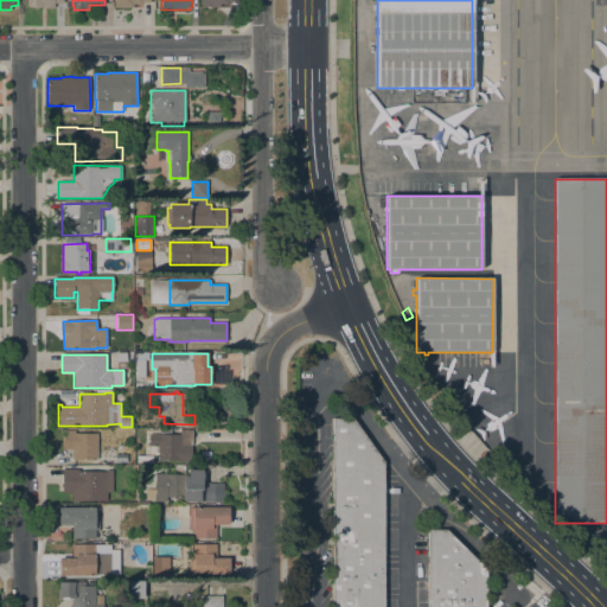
[(384,606),(333,606),(333,419),(352,419),(384,462),(384,606)]
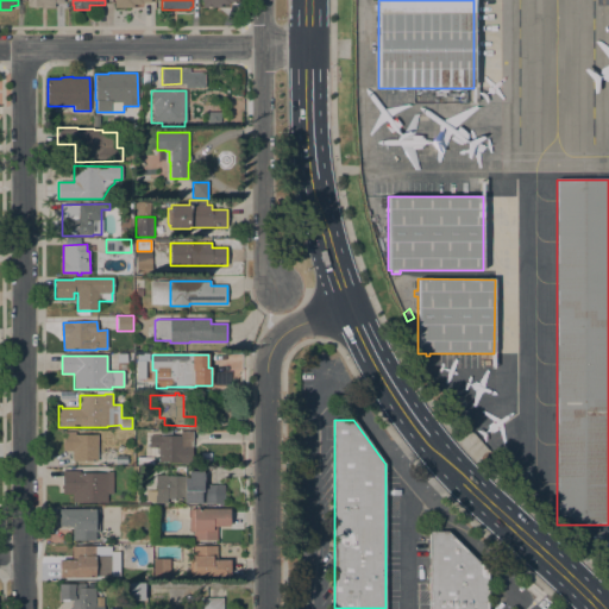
[(193,447),(192,447),(192,464),(181,464),(181,462),(158,462),(158,447),(149,447),(149,435),(181,435),(181,432),(193,432),(193,447)]
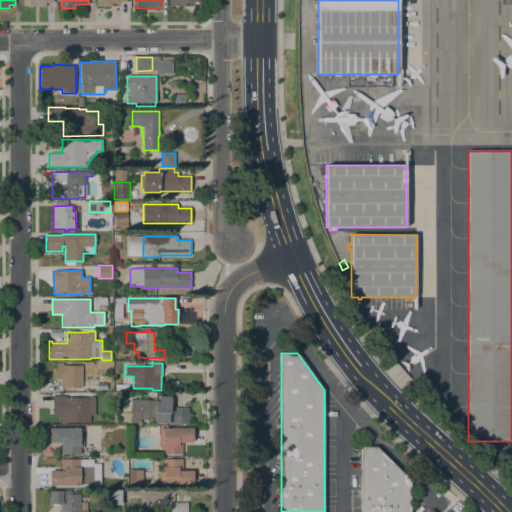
[(82,366),(82,371),(83,371),(83,373),(82,373),(82,378),(83,378),(83,380),(82,380),(82,387),(61,387),(61,379),(54,379),(53,364),(64,364),(64,366),(82,366)]
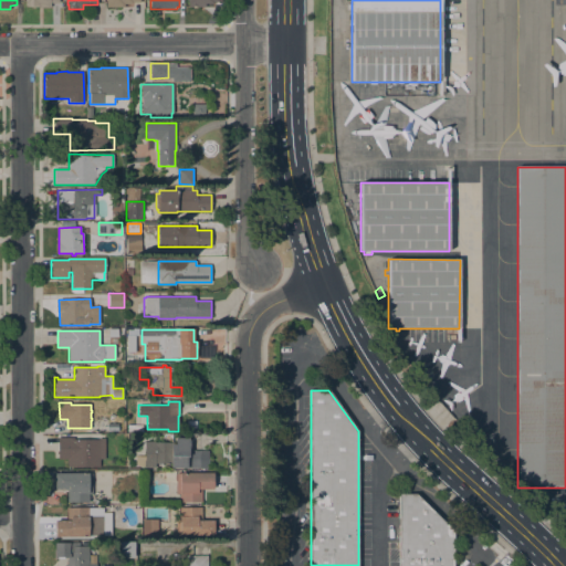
[(67,467),(67,460),(58,459),(58,438),(74,438),(74,440),(98,440),(98,439),(105,439),(105,460),(100,460),(100,467),(67,467)]
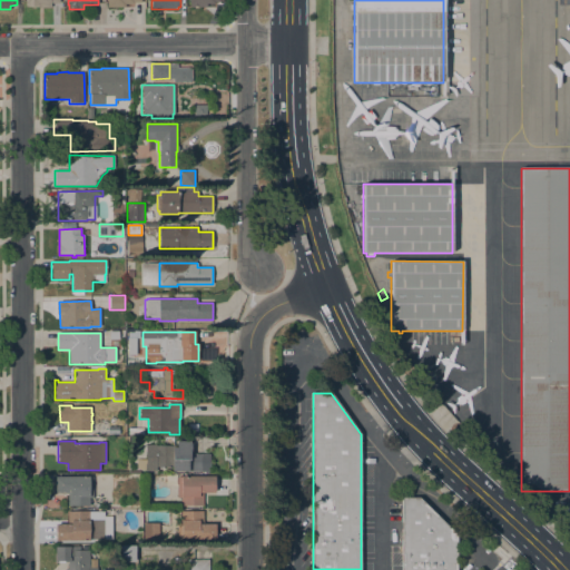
[(173,471),(173,467),(156,467),(156,471),(146,471),(146,470),(137,470),(137,460),(146,460),(146,454),(146,445),(177,445),(177,441),(190,441),(190,444),(190,453),(209,453),(209,471),(173,471)]
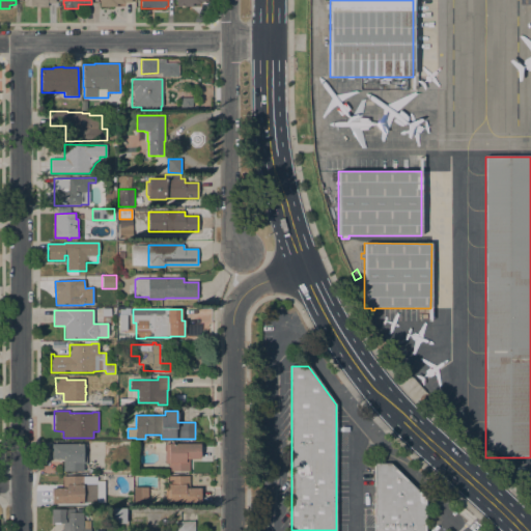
[(63,471),(63,459),(52,459),(52,444),(86,444),(86,464),(84,464),(84,471),(63,471)]
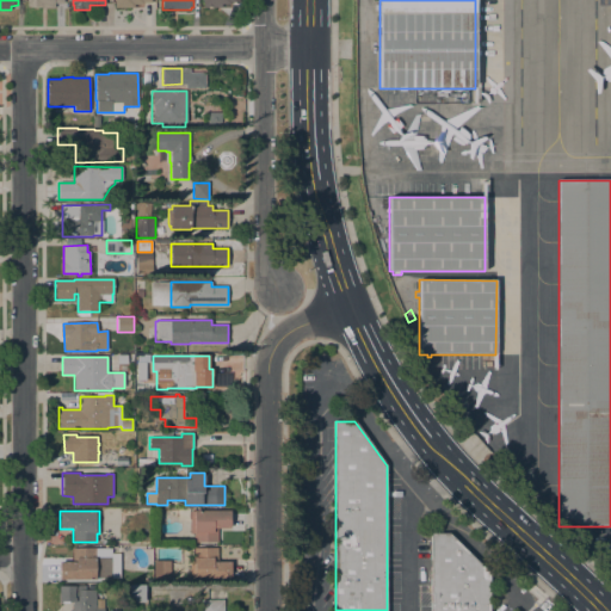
[(193,542),(193,534),(190,534),(190,511),(230,511),(230,529),(218,529),(218,542),(193,542)]
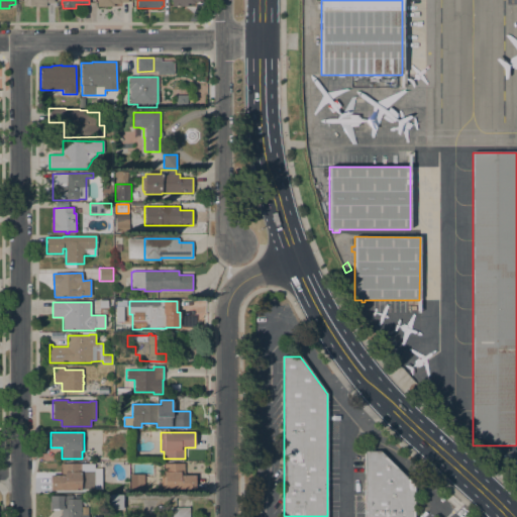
[(365,516),(365,451),(381,451),(414,486),(414,516),(365,516)]
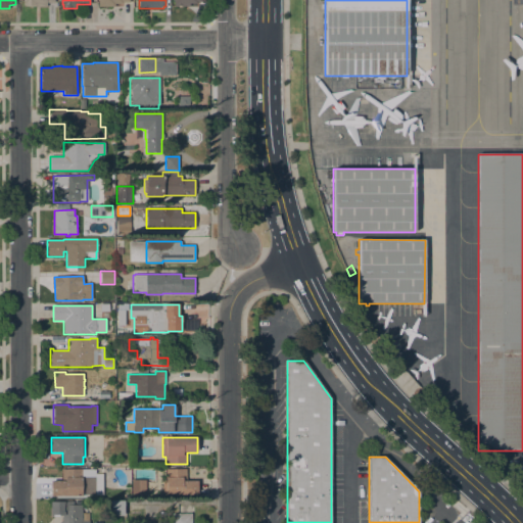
[(83,469),(83,477),(95,477),(95,494),(82,494),(82,496),(51,496),(51,481),(62,481),(62,469),(83,469)]
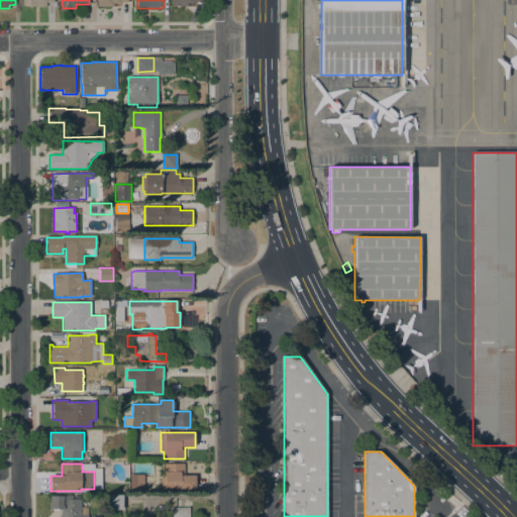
[(185,463),(184,475),(196,476),(196,491),(161,491),(161,471),(164,471),(164,463),(185,463)]
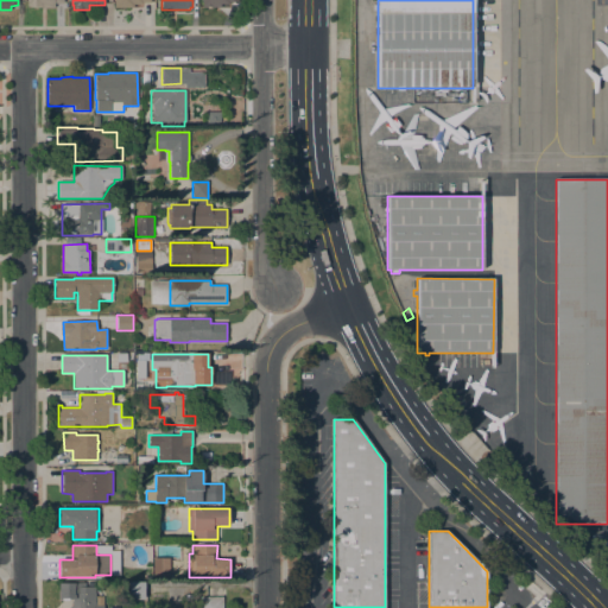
[(170,577),(153,578),(152,558),(169,558),(170,577)]
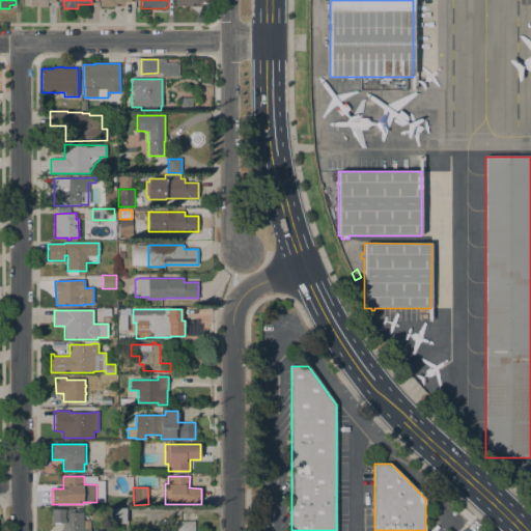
[(127,524),(112,524),(112,508),(127,508),(127,524)]
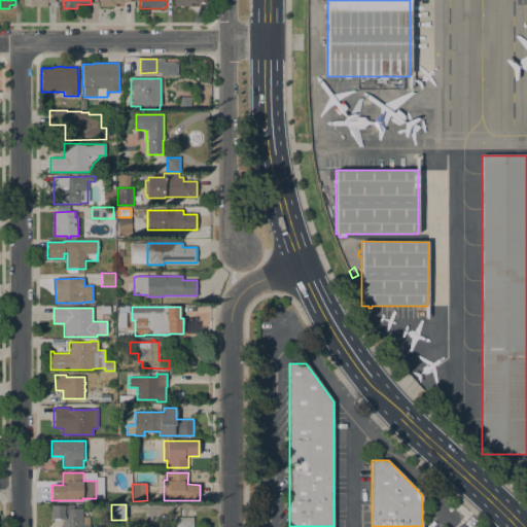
[(61,526),(61,525),(63,525),(63,519),(50,519),(50,505),(73,505),(73,508),(82,508),(82,525),(90,525),(90,526),(61,526)]
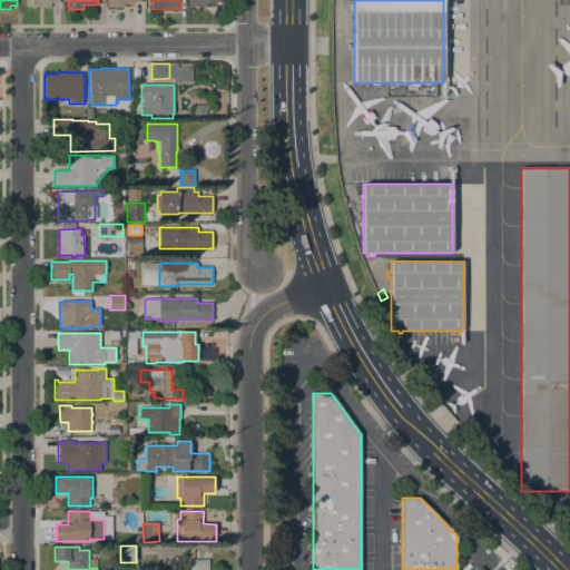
[(209,569),(187,569),(187,560),(209,559),(209,569)]
